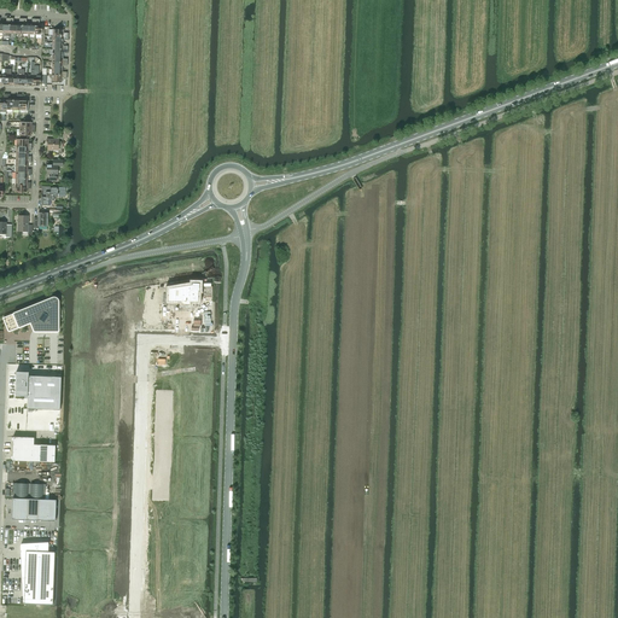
[(53,29),(53,36),(69,38),(69,33),(64,33),(64,28),(59,28),(59,30),(53,29)]
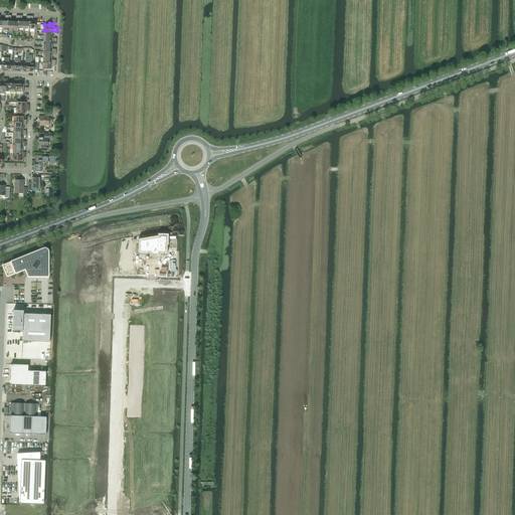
[(14,116),(14,122),(26,122),(26,120),(23,120),(23,114),(16,113),(16,116),(14,116)]
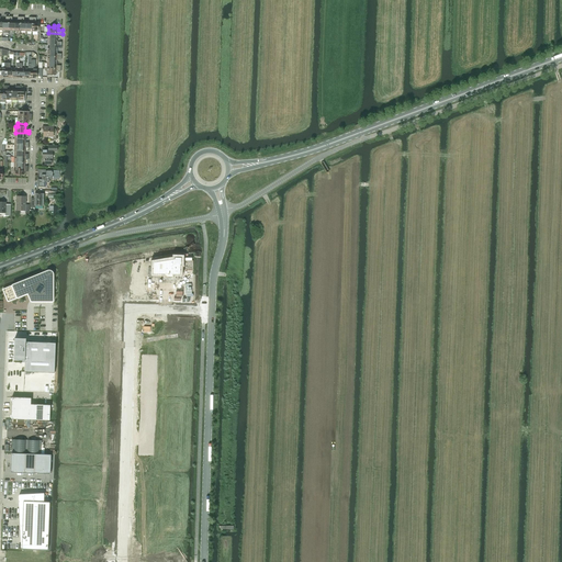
[(53,137),(53,134),(55,134),(56,133),(56,130),(55,128),(54,128),(54,127),(43,127),(42,132),(43,132),(43,136),(53,137)]
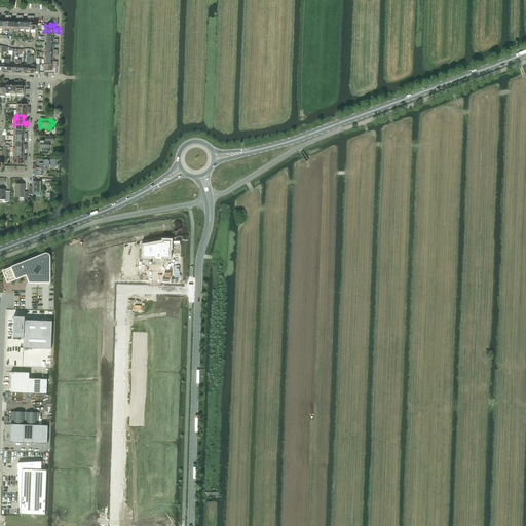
[(40,145),(40,149),(42,149),(42,154),(48,154),(48,150),(49,150),(49,142),(53,142),(53,137),(45,136),(45,141),(39,141),(39,145),(40,145)]
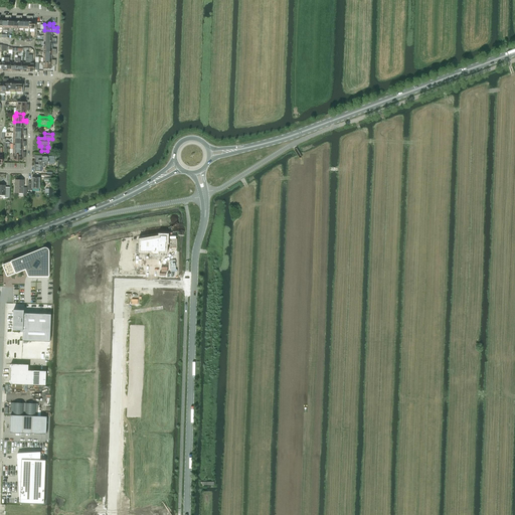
[(34,171),(41,171),(42,167),(45,167),(45,164),(54,164),(55,157),(41,156),(41,159),(37,159),(37,163),(34,163),(34,171)]
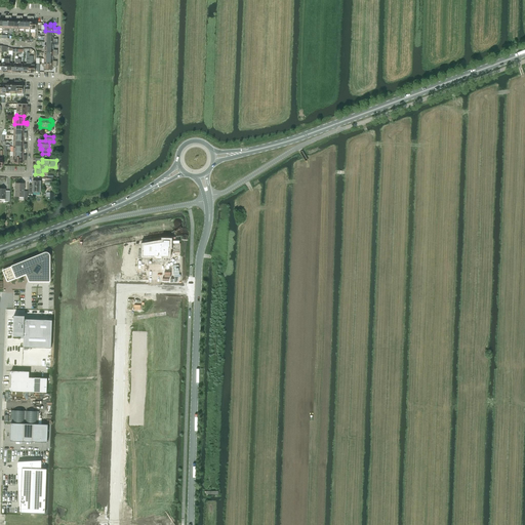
[(41,193),(41,182),(33,180),(33,185),(29,185),(29,194),(33,194),(33,193),(41,193)]
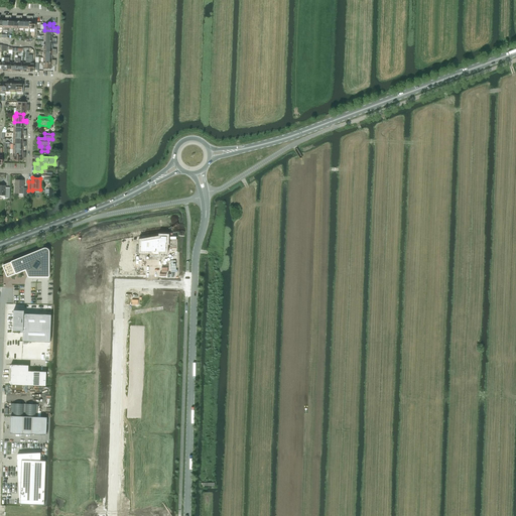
[(27,197),(27,187),(23,187),(24,180),(15,180),(14,194),(23,194),(23,196),(27,197)]
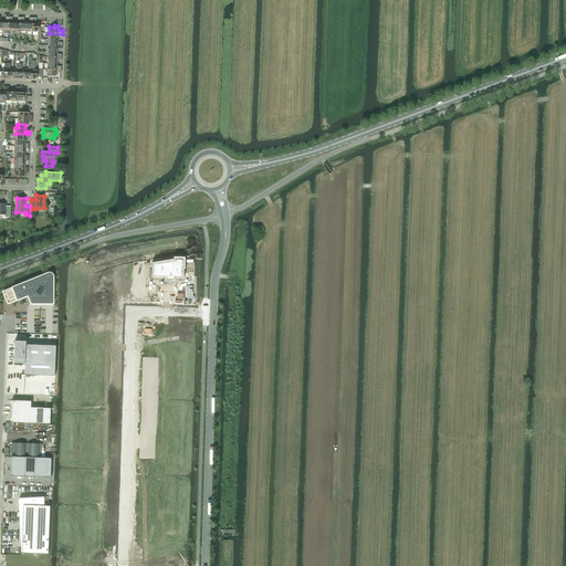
[(11,217),(11,207),(6,207),(6,205),(0,203),(0,215),(6,215),(6,217),(11,217)]
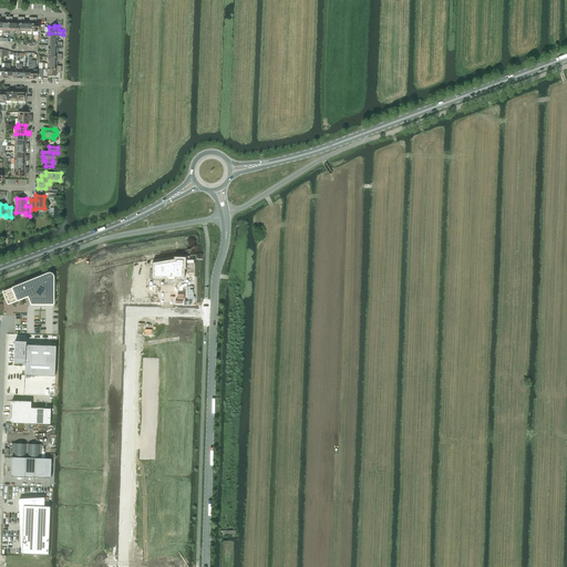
[(156,254),(155,265),(167,265),(167,268),(175,268),(175,265),(182,266),(183,256),(184,256),(184,248),(176,248),(176,250),(156,254)]
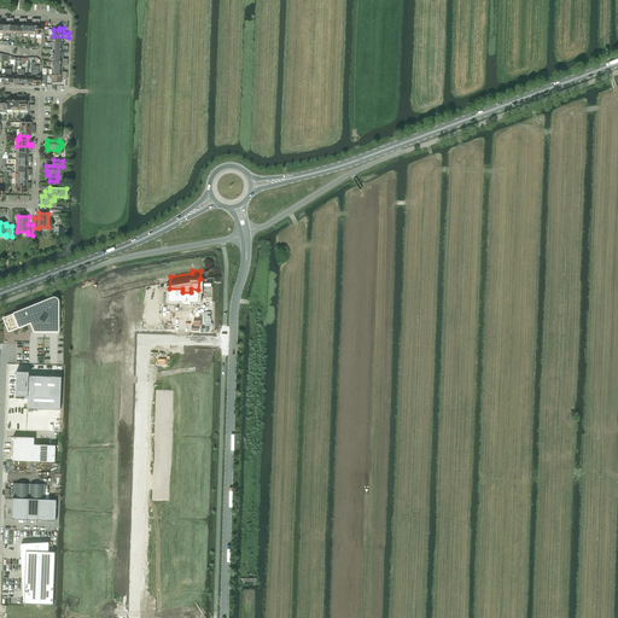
[(7,331),(9,331),(10,331),(10,332),(33,322),(35,328),(34,328),(34,330),(34,331),(35,331),(35,332),(58,332),(58,331),(59,331),(59,302),(59,301),(58,301),(58,299),(57,298),(56,298),(56,297),(54,297),(53,297),(52,298),(4,318),(4,319),(7,331)]
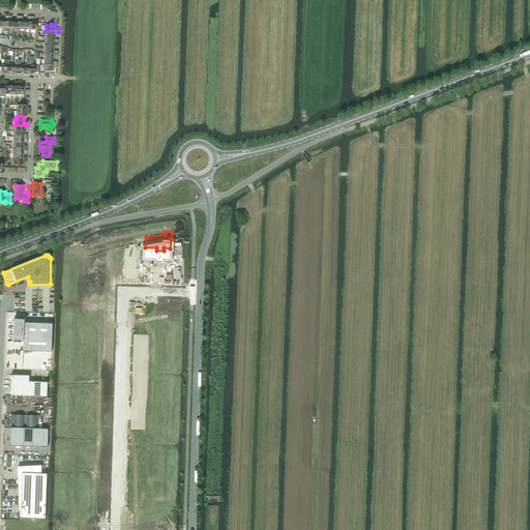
[(23,351),(52,352),(53,323),(25,322),(25,319),(13,319),(13,340),(24,340),(23,351)]
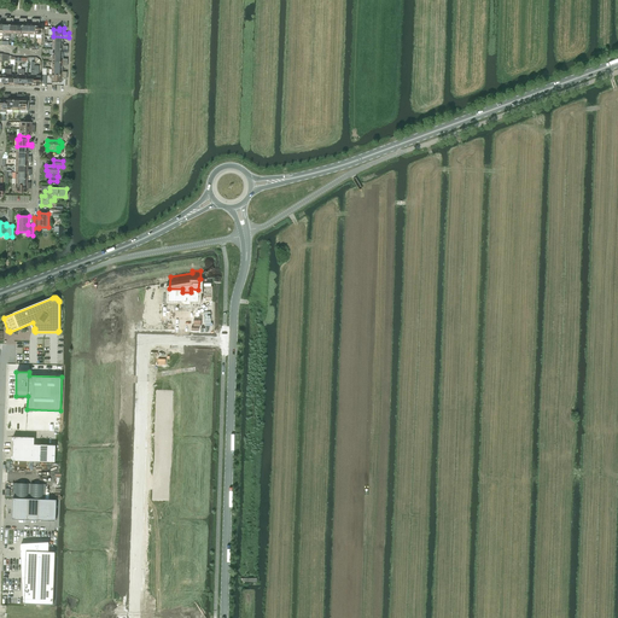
[(13,437),(12,461),(54,462),(56,445),(34,444),(34,437),(13,437)]
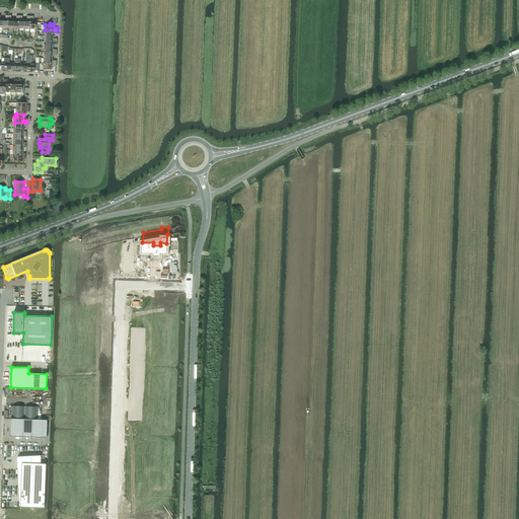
[(11,419),(10,436),(47,438),(47,420),(11,419)]
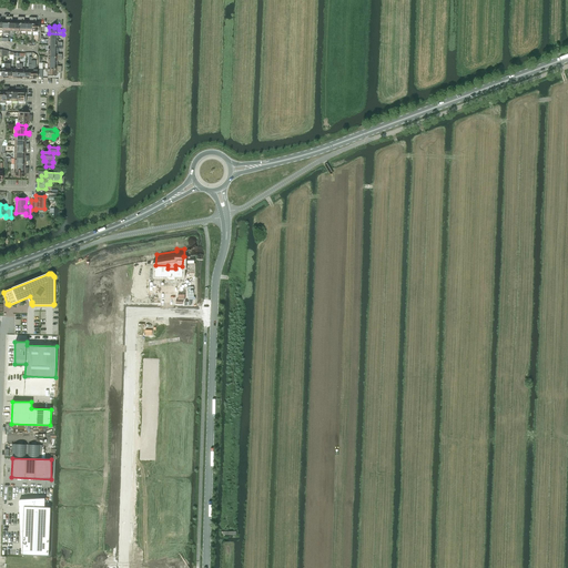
[(19,501),(19,508),(23,508),(21,555),(48,556),(50,508),(44,507),(44,499),(21,499),(20,499),(20,500),(19,500),(19,501)]
